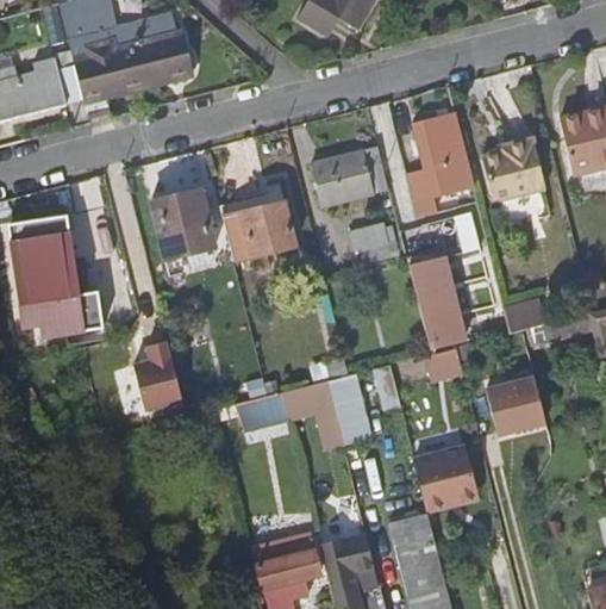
[(77,69),(85,100),(185,75),(169,12),(99,29),(92,0),(73,0),(62,2),(76,66),(77,69)]
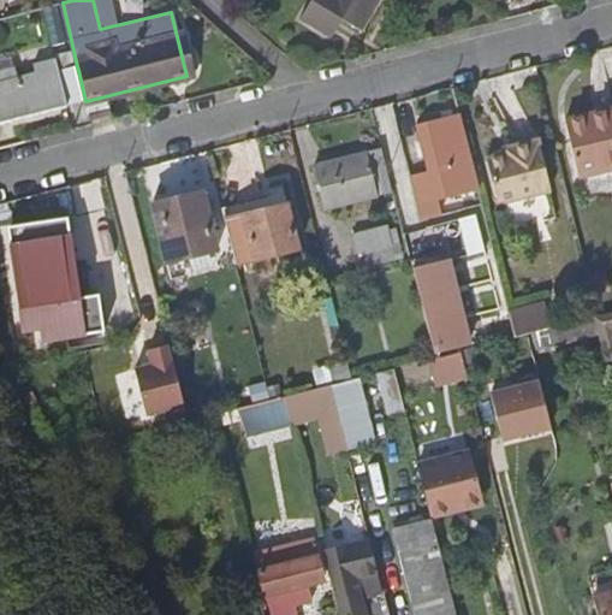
[(306,0),(296,17),(328,37),(342,12),(363,25),(378,0),(306,0)]
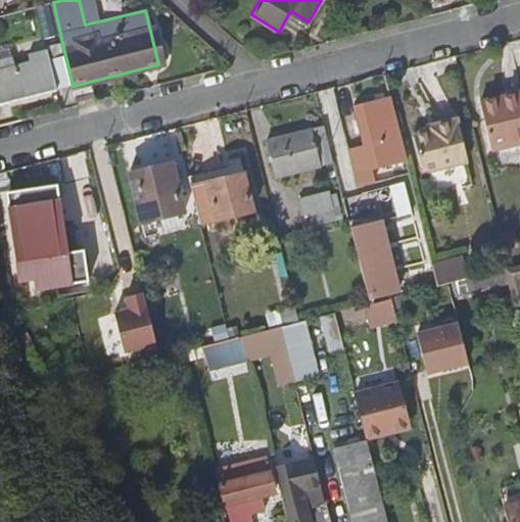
[(0,101),(59,88),(59,86),(52,59),(50,48),(31,53),(32,59),(16,63),(14,56),(0,58),(0,101)]
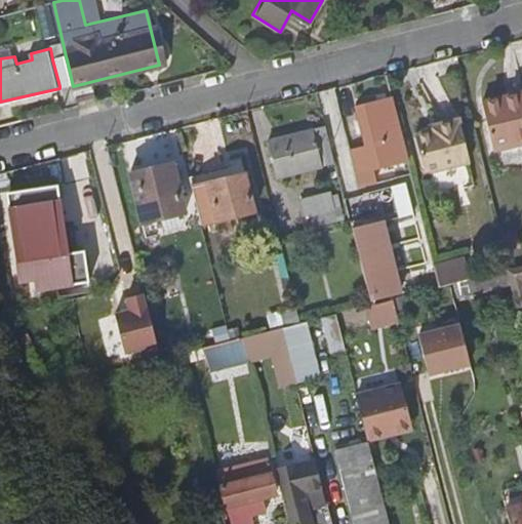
[(66,56),(52,59),(59,86),(73,83),(67,59),(66,56)]
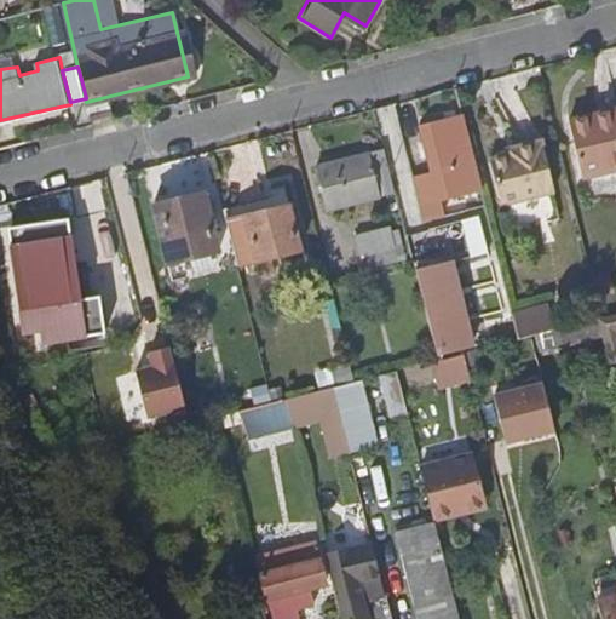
[(615,170),(615,109),(568,121),(580,178),(615,170)]
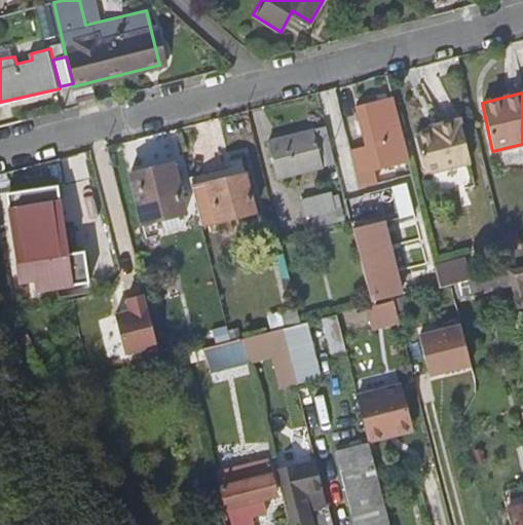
[(375,170),(409,161),(393,98),(357,107),(375,170)]
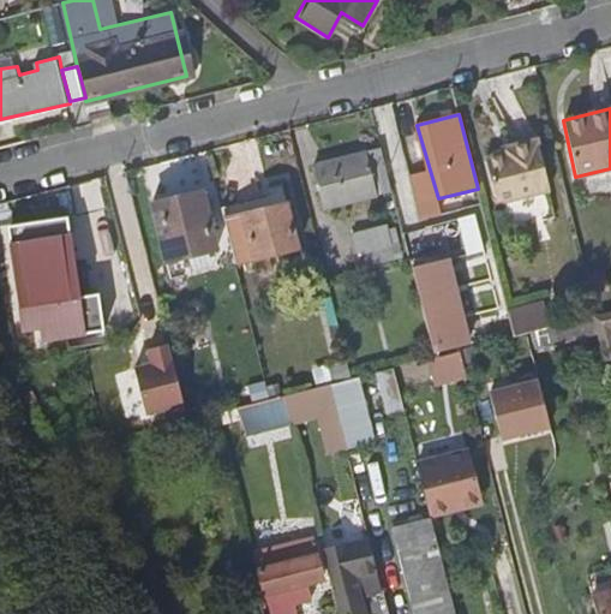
[(550,191),(537,141),(515,145),(516,151),(505,154),(485,159),(497,204),(550,191)]
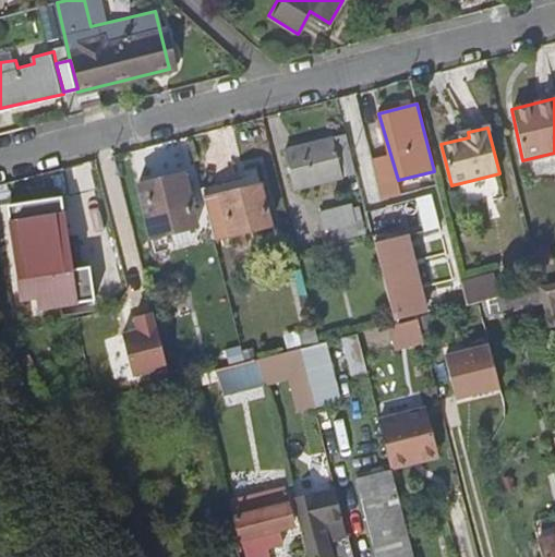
[(294,188),(356,173),(346,135),(286,149),(294,188)]
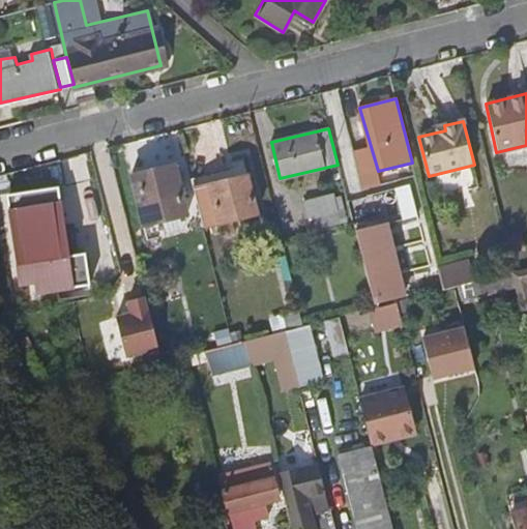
[(192,179),(205,230),(258,216),(244,165),(192,179)]
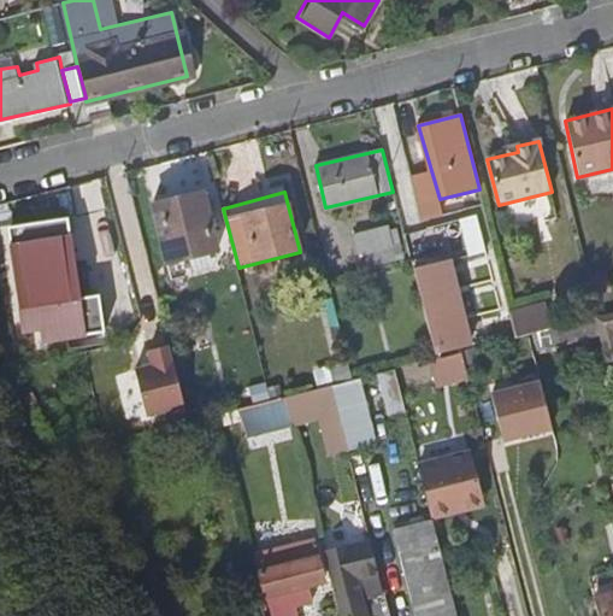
[(213,250),(199,193),(151,205),(165,263),(213,250)]
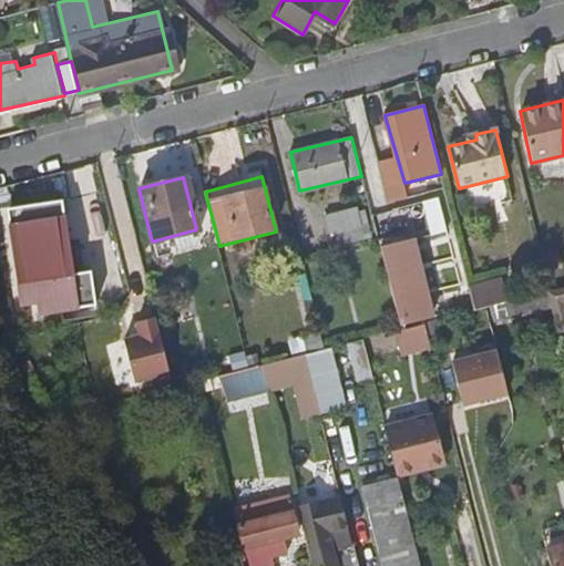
[(359,225),(356,212),(321,220),(325,234),(359,225)]
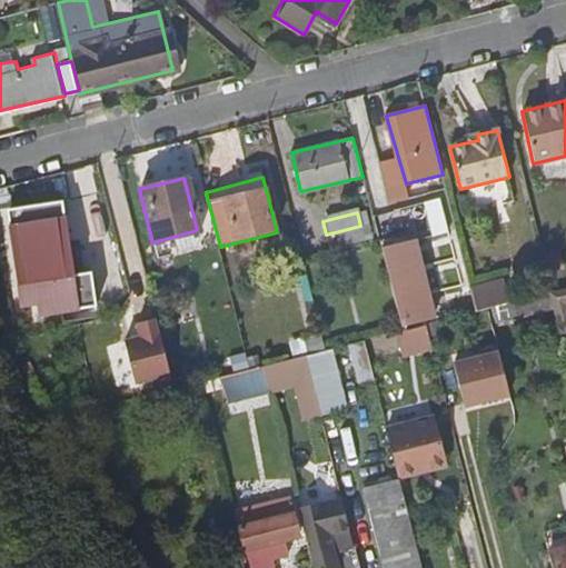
[(76,304),(66,223),(11,230),(13,247),(32,245),(40,309),(76,304)]
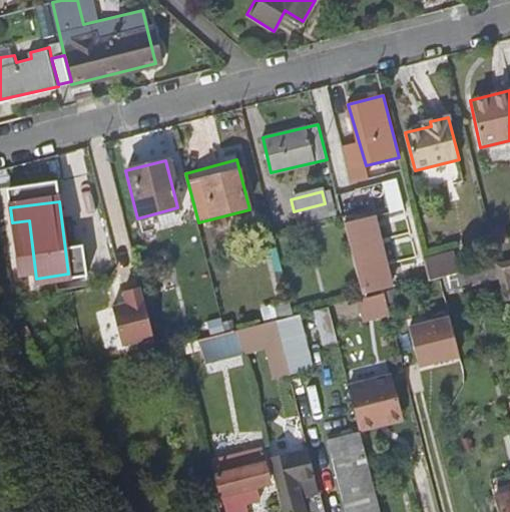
[(343,222),(361,297),(383,292),(394,289),(375,215),(343,222)]
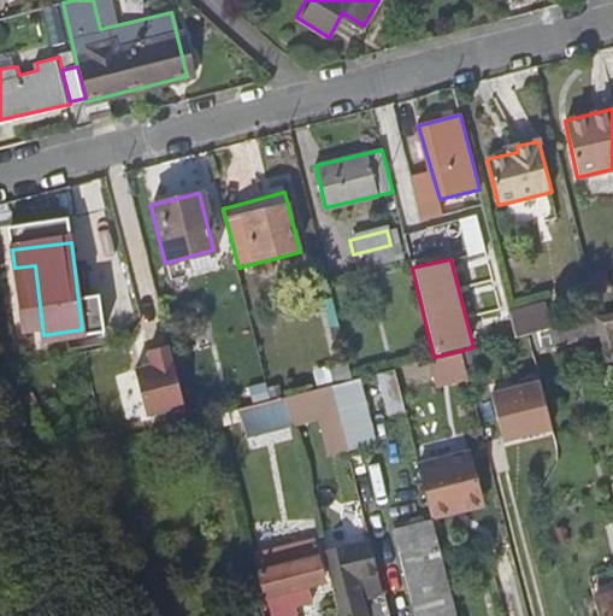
[(543,303),(510,311),(517,336),(548,328),(550,328),(548,321),(543,303)]
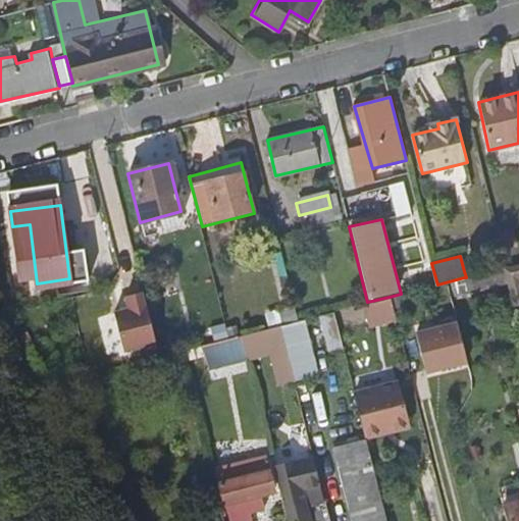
[(466,277),(464,277),(468,292),(508,282),(504,267),(476,274),(467,276),(466,277)]
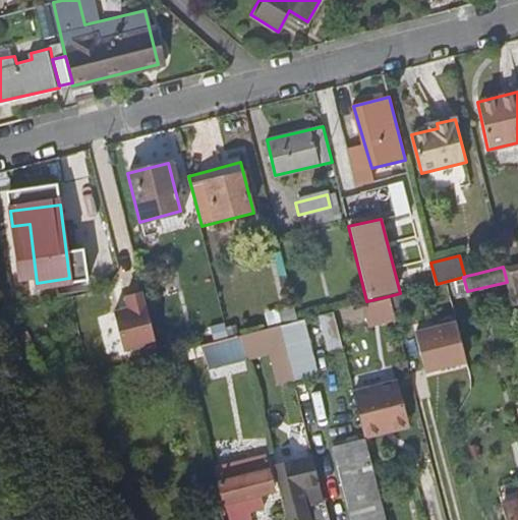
[(463,271),(465,277),(466,276),(475,274),(474,268),(463,271)]
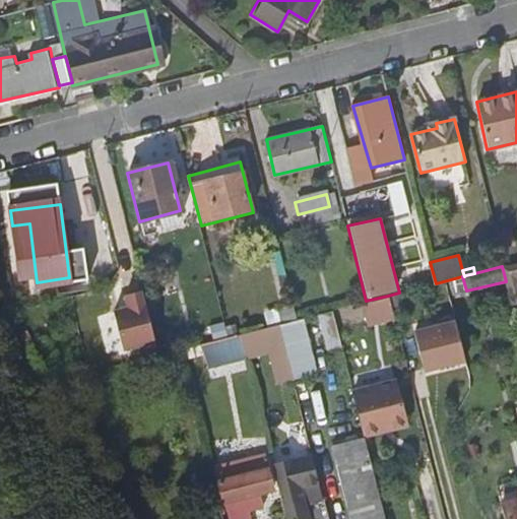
[(143,287),(111,299),(124,361),(155,341),(143,287)]
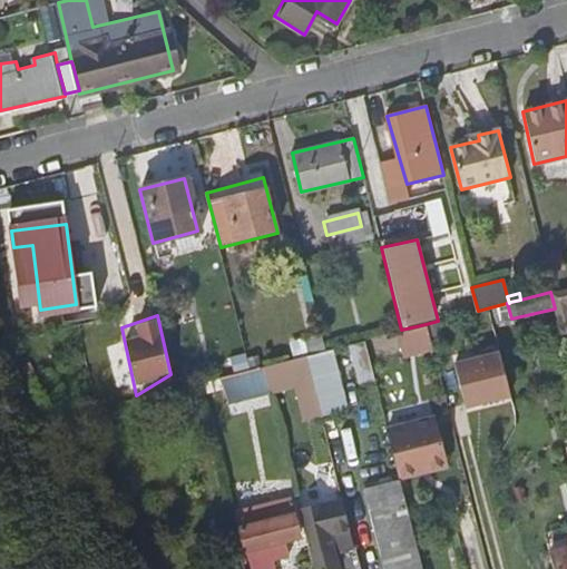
[(455,355),(473,418),(510,392),(492,331),(455,355)]
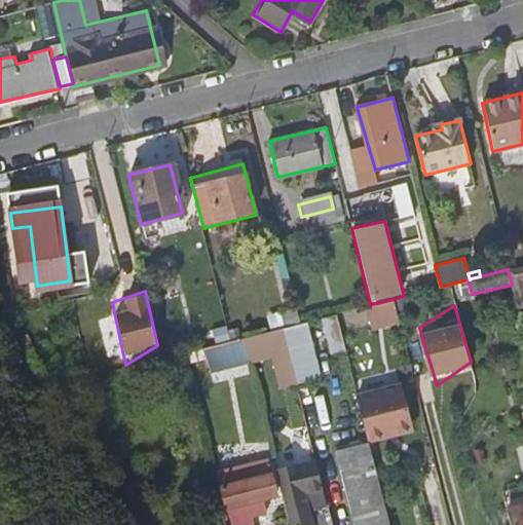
[(266,310),(268,326),(299,322),(297,306),(266,310)]
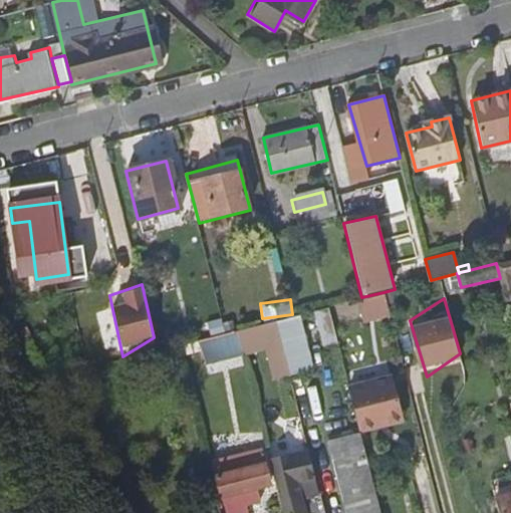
[(208,337),(214,359),(244,352),(238,329),(208,337)]
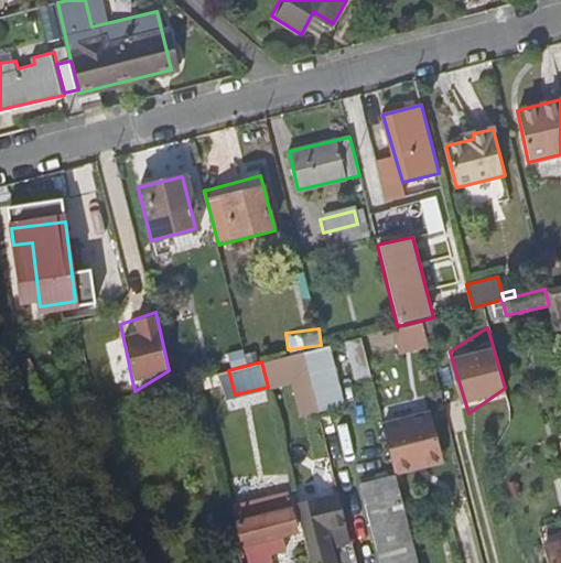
[(386,412),(387,466),(437,459),(433,399),(386,412)]
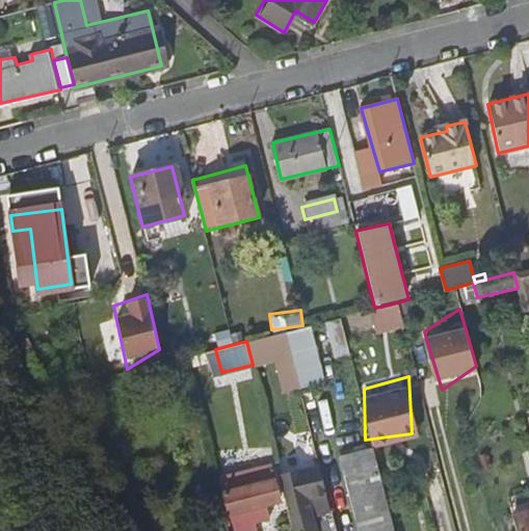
[(358,530),(395,530),(373,445),(338,453),(358,530)]
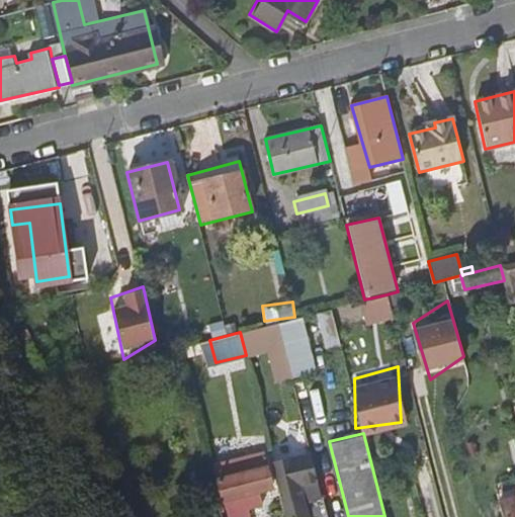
[(309,516),(301,485),(319,480),(313,456),(280,464),(294,516),(309,516)]
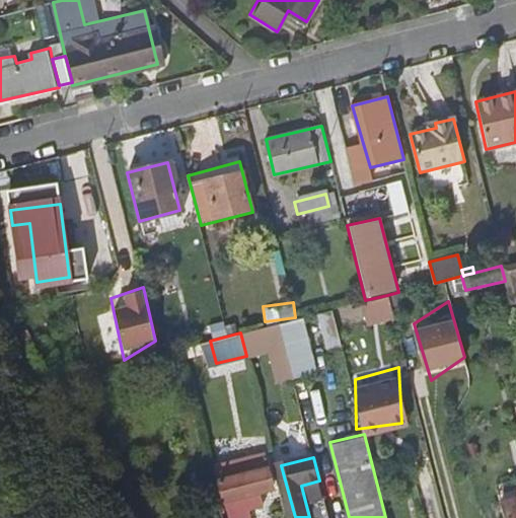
[(249,517),(244,496),(273,490),(267,463),(265,458),(233,465),(232,461),(216,465),(229,517),(249,517)]
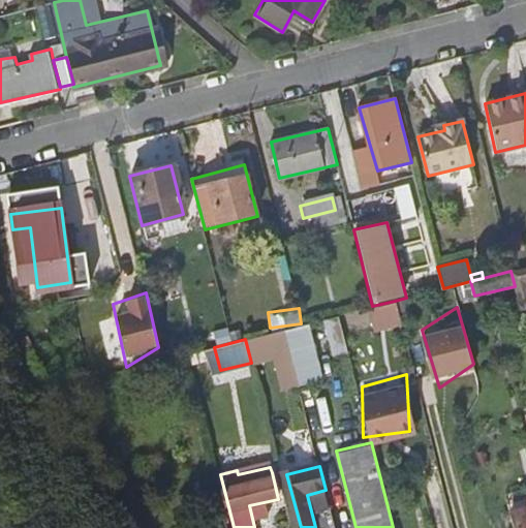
[(525,527),(525,501),(507,506),(513,527),(525,527)]
